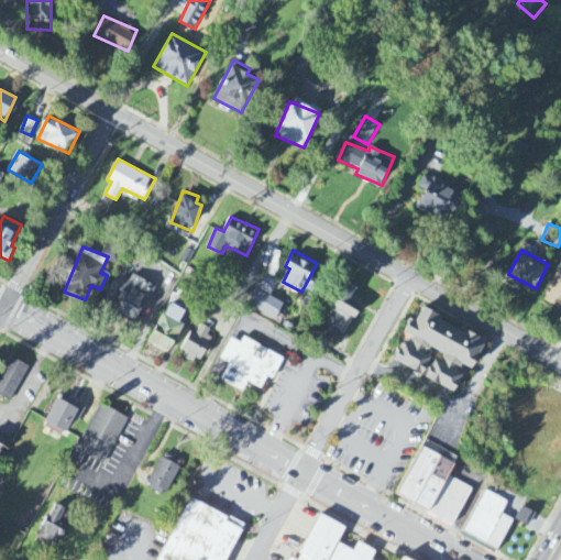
[(133,274),(131,278),(119,273),(102,306),(138,324),(156,285),(133,274)]
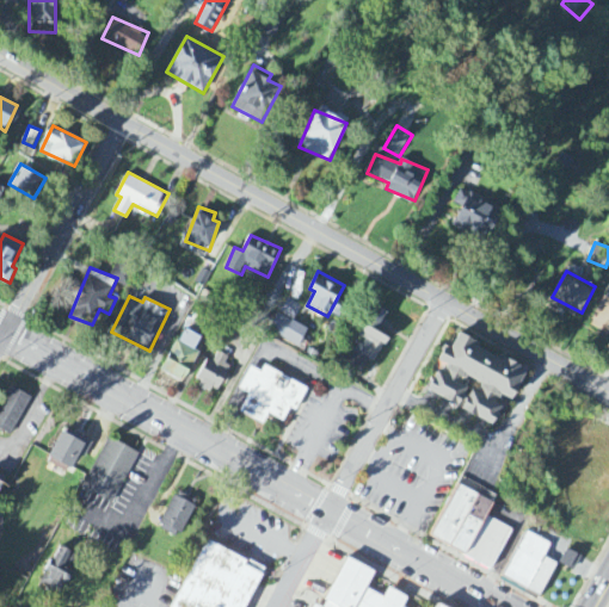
[(282,310),(295,319),(303,304),(289,296),(282,310)]
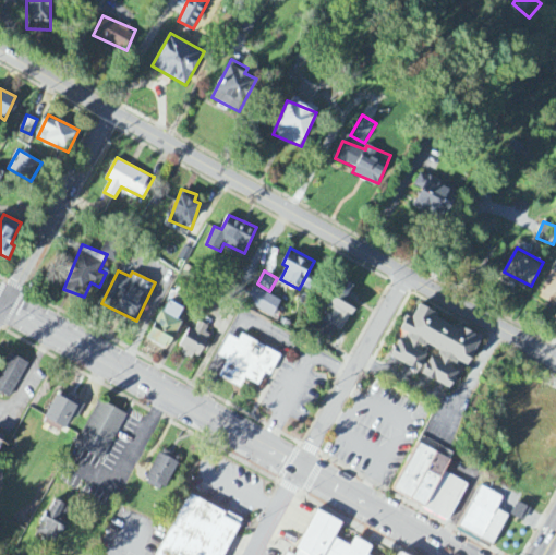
[(555,273),(551,270),(540,296),(555,302),(555,273)]
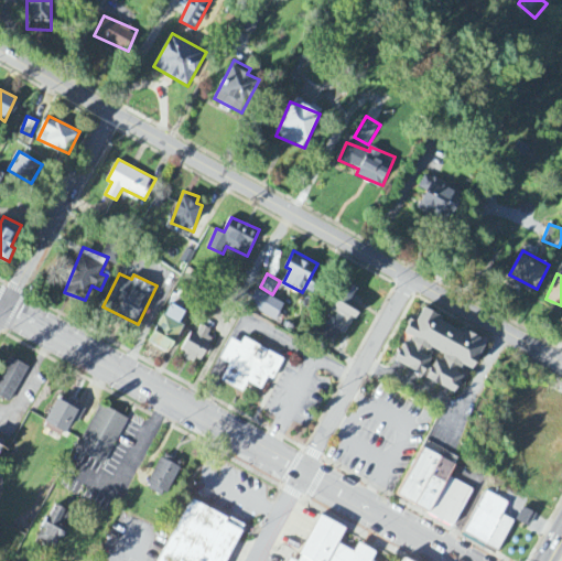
[(366,302),(354,293),(357,289),(346,281),(328,309),(335,313),(328,323),(345,334),(366,302)]
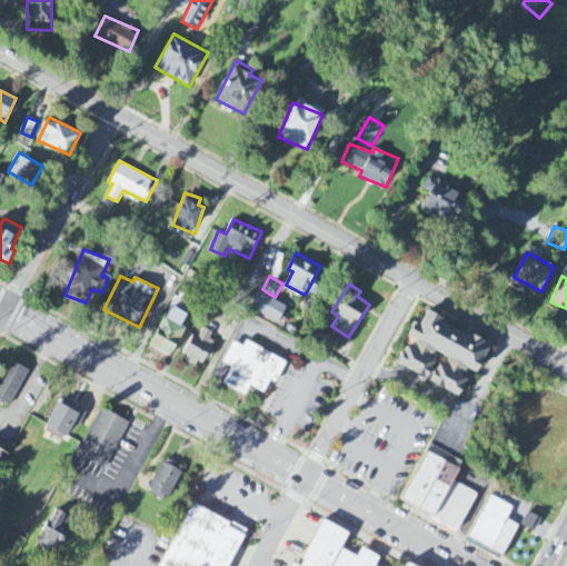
[(279,323),(287,305),(260,293),(252,310),(279,323)]
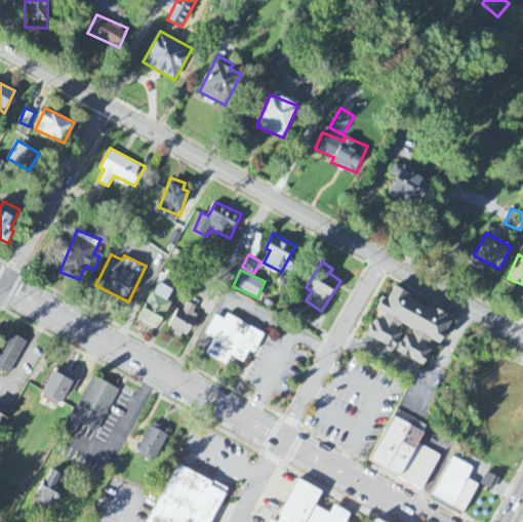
[(173,289),(157,282),(139,320),(158,328),(170,302),(168,300),(173,289)]
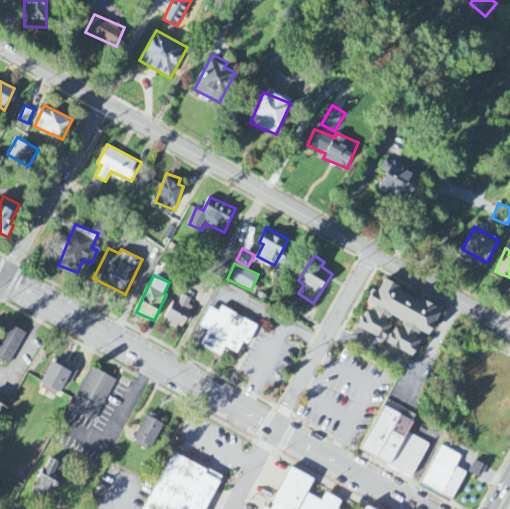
[(381,345),(394,317),(404,322),(400,329),(394,327),(386,345),(412,358),(421,340),(417,338),(420,332),(428,336),(441,309),(384,281),(378,294),(372,292),(364,307),(367,309),(358,328),(368,333),(366,338),(381,345)]
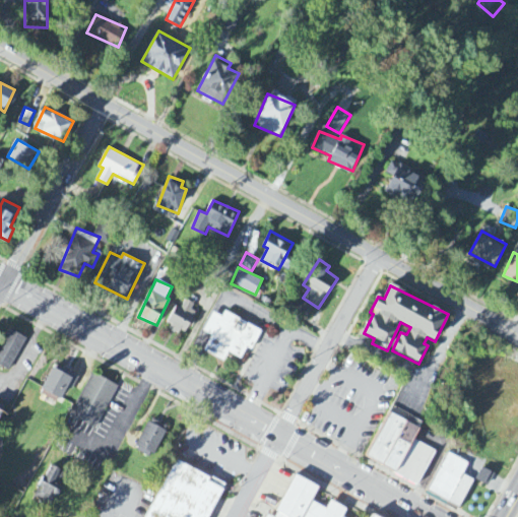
[(184,333),(199,305),(187,299),(183,308),(178,305),(168,324),(184,333)]
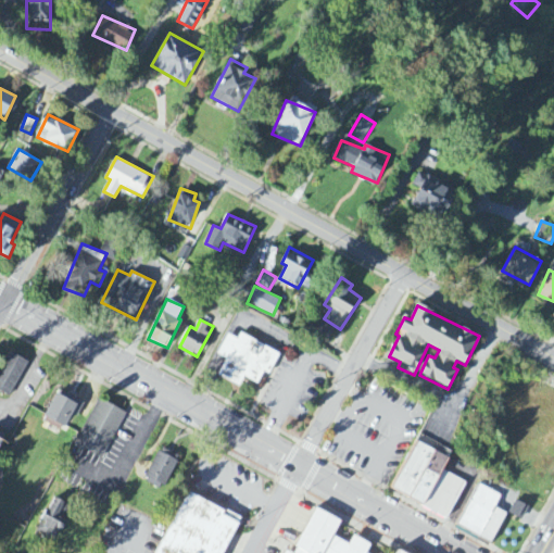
[(218,375),(240,386),(246,376),(259,384),(265,371),(271,374),(281,353),(241,332),(239,338),(228,334),(218,353),(227,357),(218,375)]
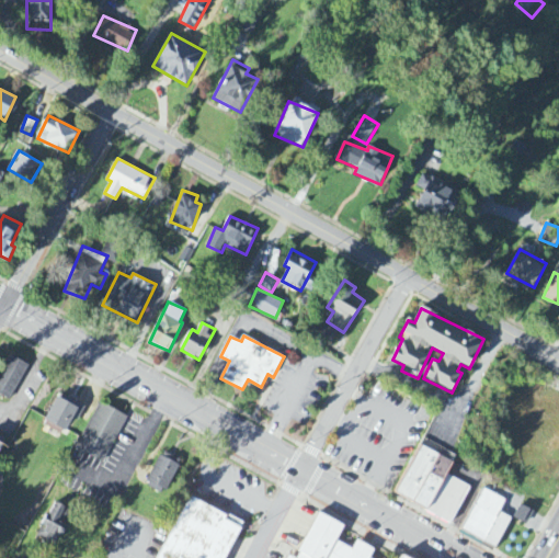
[(0,383),(0,394),(14,400),(29,362),(10,355),(0,383)]
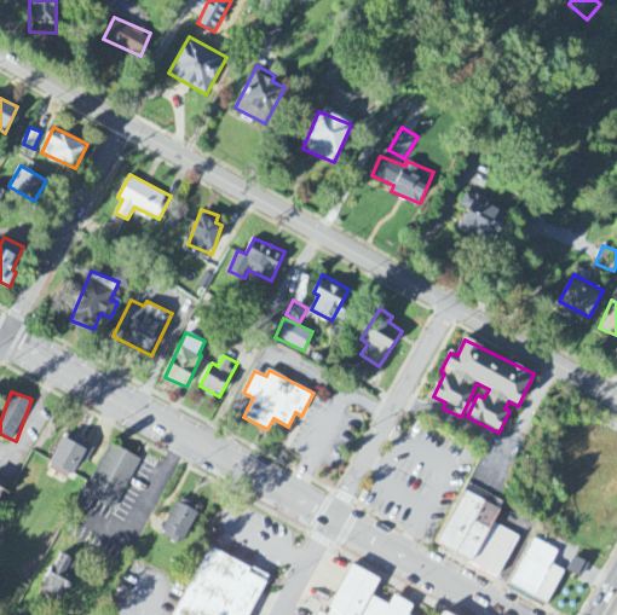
[(96,447),(65,433),(50,466),(71,477),(80,459),(88,463),(96,447)]
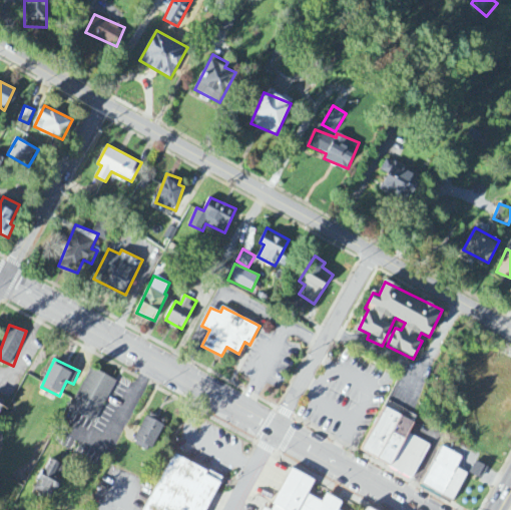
[(117,379),(90,367),(71,411),(97,423),(117,379)]
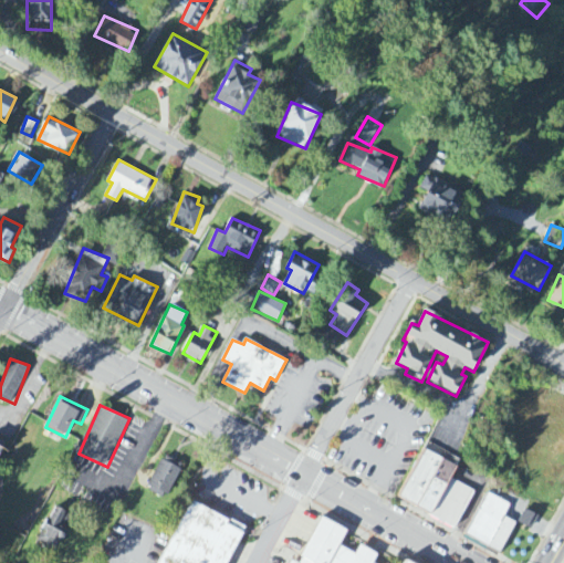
[(425,446),(397,493),(429,511),(451,473),(456,464),(425,446)]
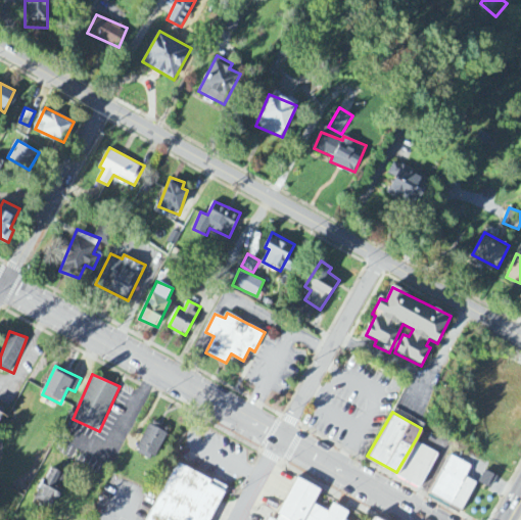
[(154,461),(170,428),(151,420),(137,452),(154,461)]
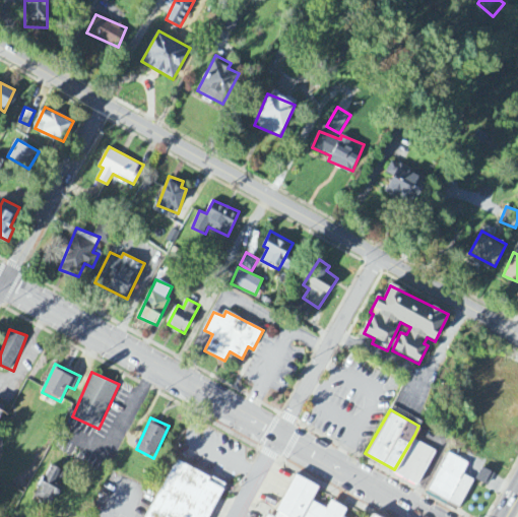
[(437,447),(417,482),(394,469),(414,435),(437,447)]
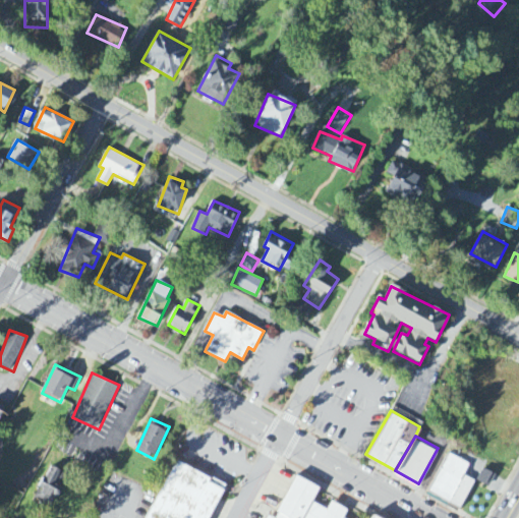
[(450,449),(428,490),(460,506),(475,477),(465,471),(471,460),(450,449)]
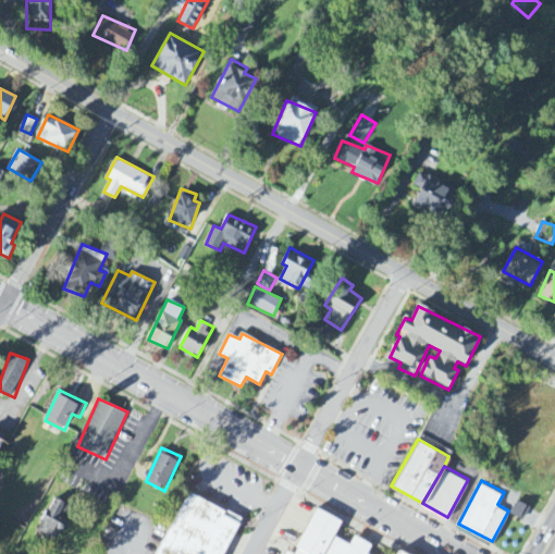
[(158,551),(163,553),(222,553),(242,519),(226,512),(229,508),(192,489),(158,551)]
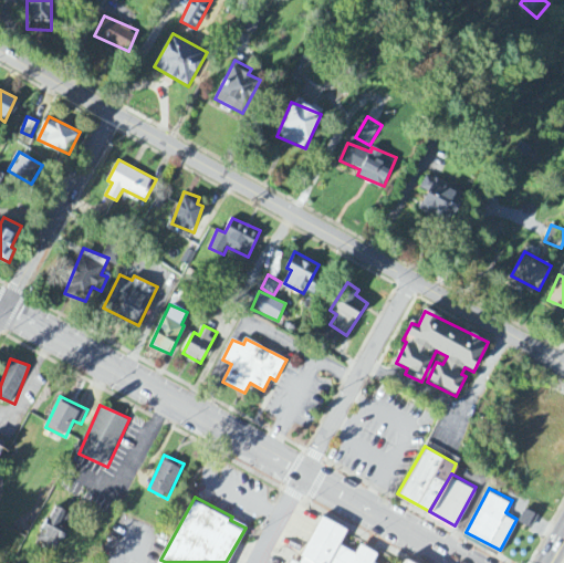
[(38,538),(56,548),(75,515),(56,504),(38,538)]
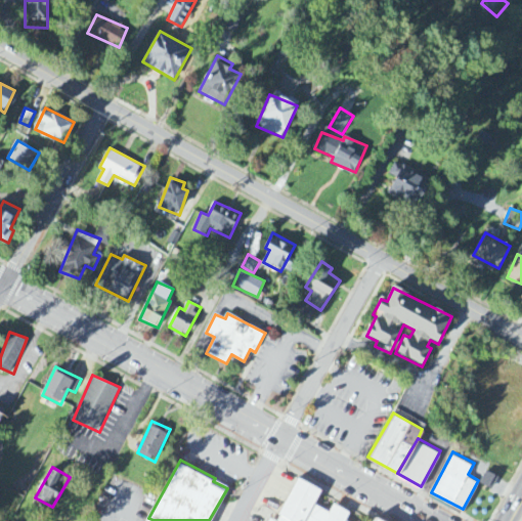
[(499,475),(487,470),(482,482),(493,488),(499,475)]
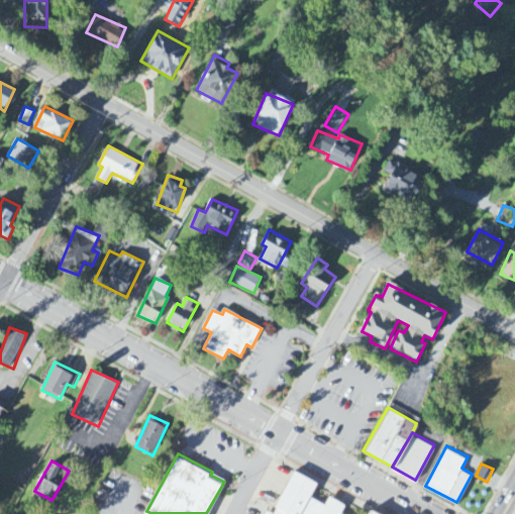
[(343,513),(340,512),(344,503),(329,495),(324,504),(309,495),(316,481),(293,470),(269,513),(343,513)]
